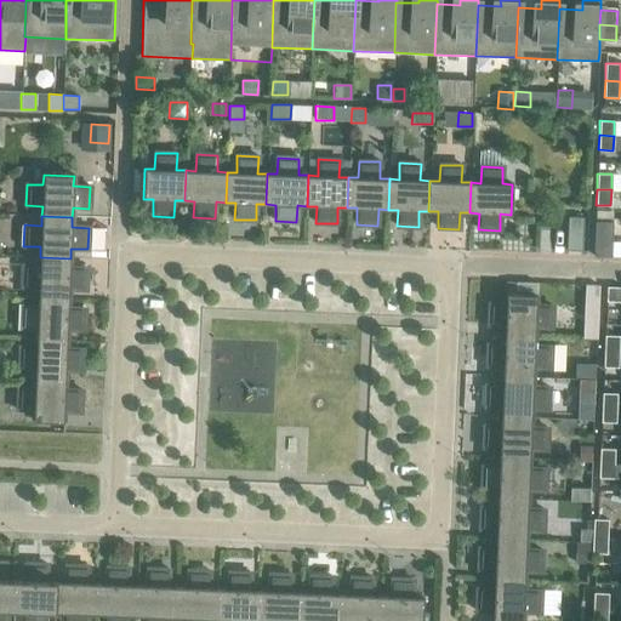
[(584,217),(569,217),(568,249),(582,249),(584,217)]
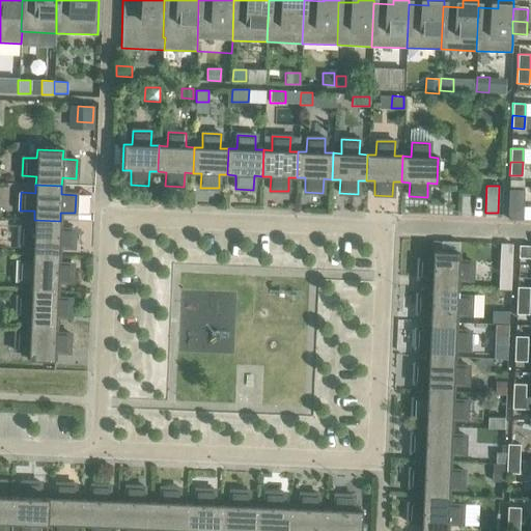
[(508,206),(523,207),(524,191),(509,190),(508,206)]
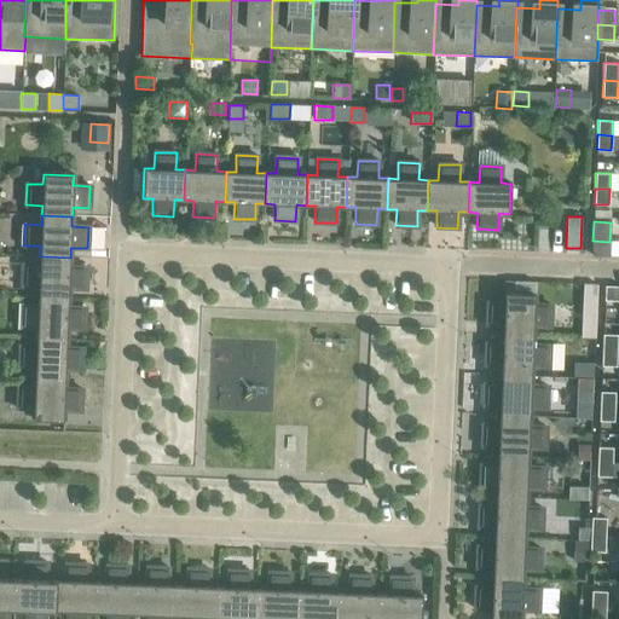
[(593,241),(591,255),(609,256),(609,242),(593,241)]
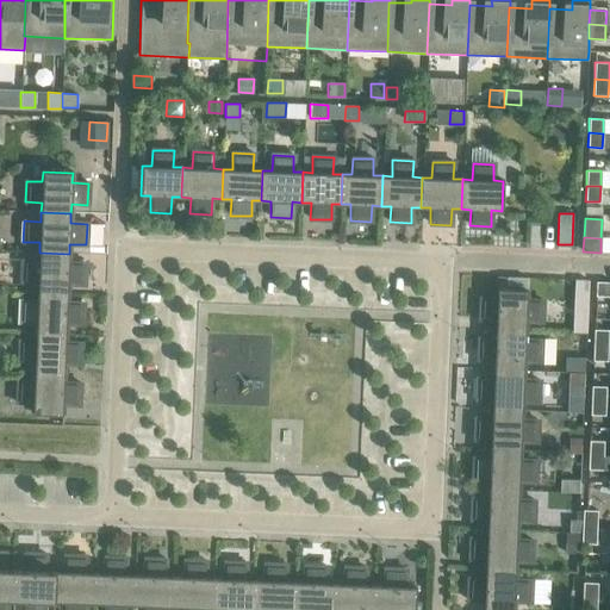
[(38,282),(37,292),(67,293),(68,284),(83,285),(85,263),(69,263),(69,254),(39,253),(38,262),(23,261),(22,282),(38,282)]
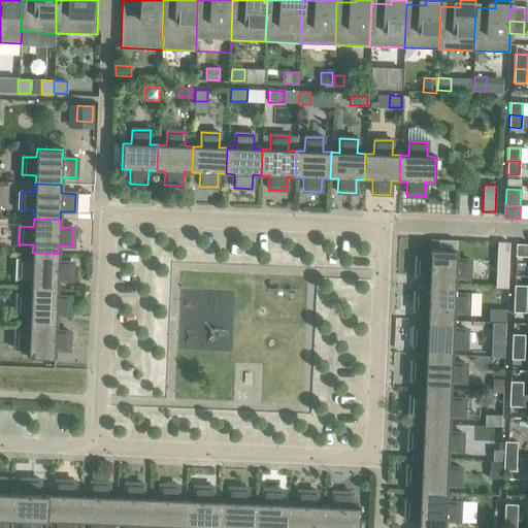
[(515,256),(516,257),(527,257),(527,243),(516,243),(515,256)]
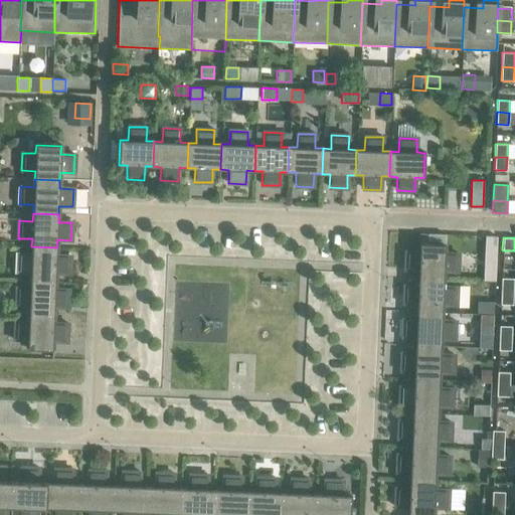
[(418,270),(418,278),(444,279),(444,271),(458,272),(458,253),(445,253),(445,244),(419,243),(419,252),(405,251),(404,270),(418,270)]
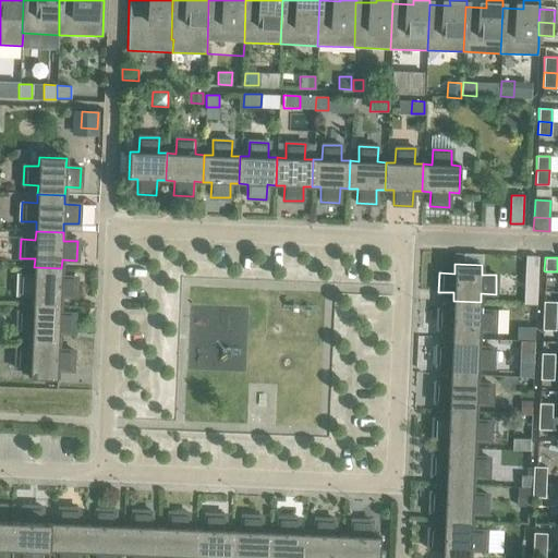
[(33,295),(33,304),(60,305),(60,296),(75,296),(76,278),(61,277),(61,268),(34,267),(34,276),(19,275),(19,294),(33,295)]
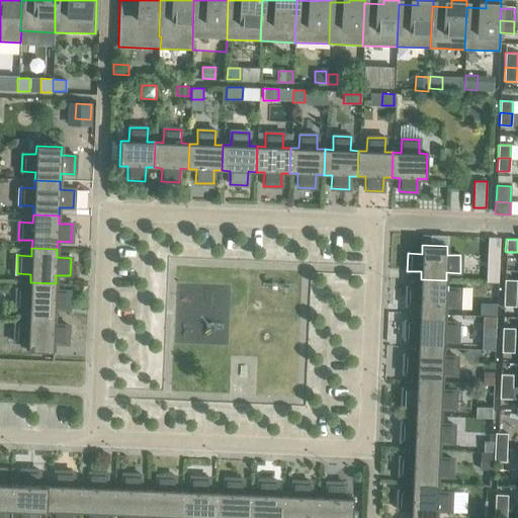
[(420,306),(419,314),(444,315),(445,307),(458,308),(459,289),(445,288),(446,280),(421,279),(420,287),(407,287),(406,305),(420,306)]
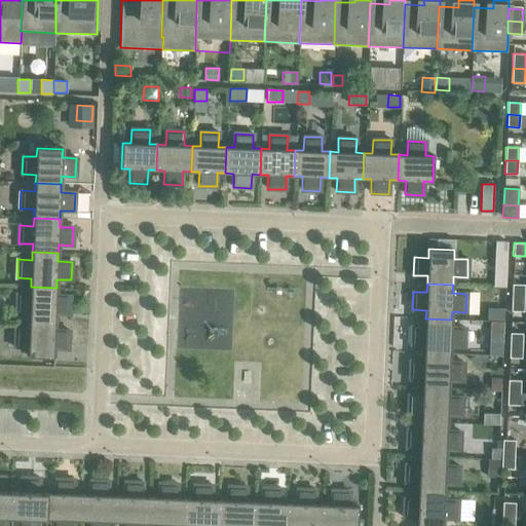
[(512,284),(511,298),(523,298),(524,285),(512,284)]
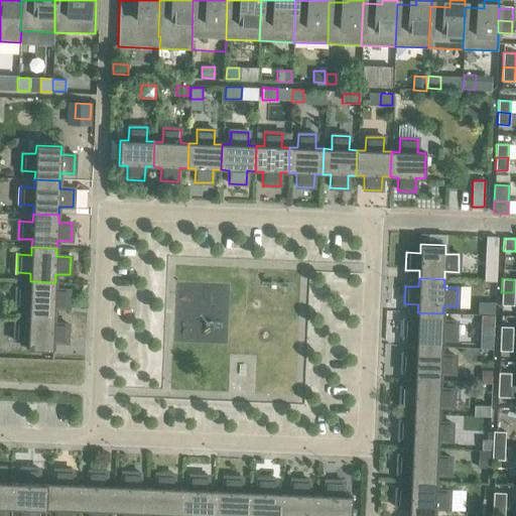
[(29,306),(28,314),(54,315),(54,307),(69,308),(69,290),(55,290),(55,282),(30,281),(30,289),(16,288),(15,306),(29,306)]
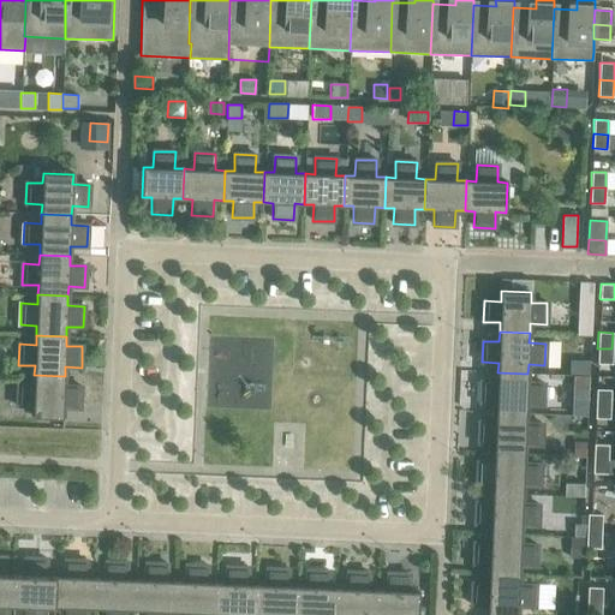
[(611,348),(597,348),(597,364),(611,364),(611,348)]
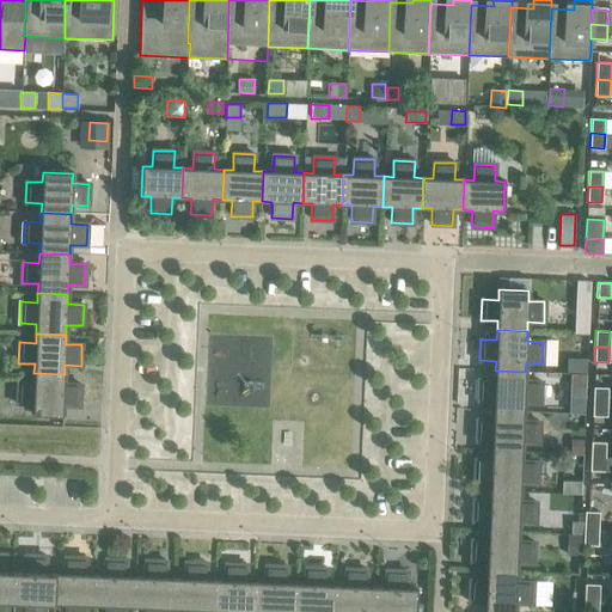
[(567,357),(567,373),(586,373),(587,359),(567,357)]
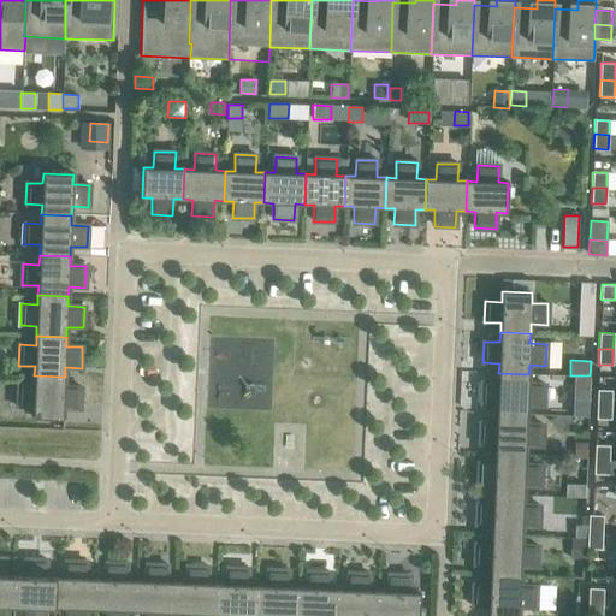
[(497,404),(497,413),(527,415),(527,406),(544,406),(544,385),(528,384),(528,374),(498,373),(498,383),(481,381),(480,403),(497,404)]
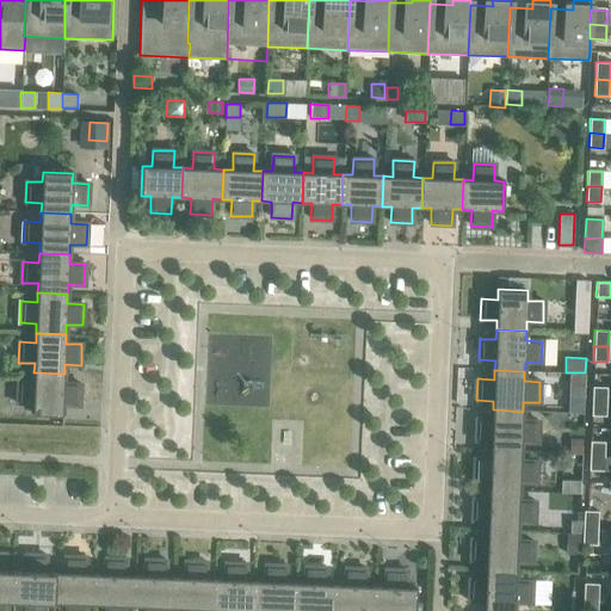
[(65,374),(34,372),(34,382),(18,382),(17,402),(34,403),(32,414),(62,415),(63,405),(79,406),(80,384),(63,383),(65,374)]
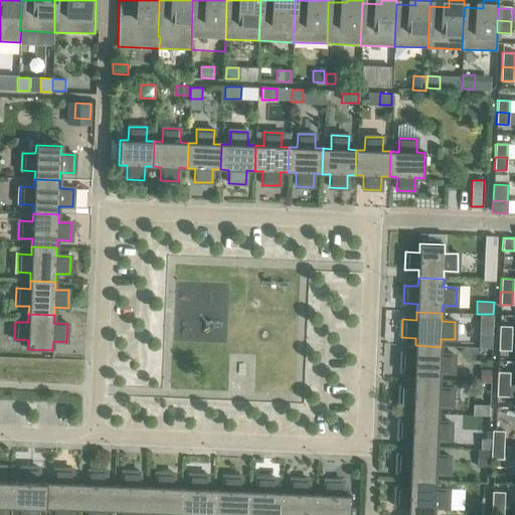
[(499,326),(499,338),(511,339),(511,327),(499,326)]
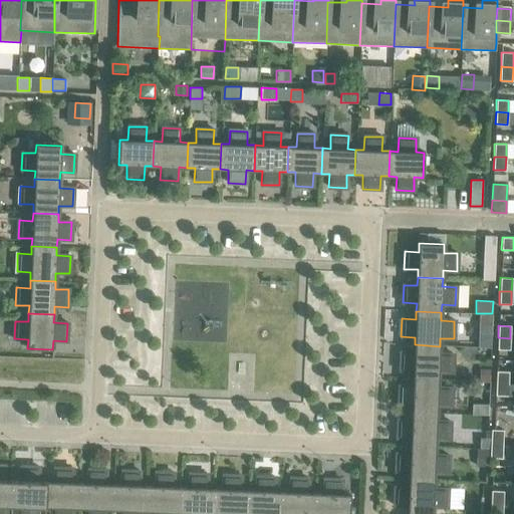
[(479,332),(478,346),(490,347),(491,333),(479,332)]
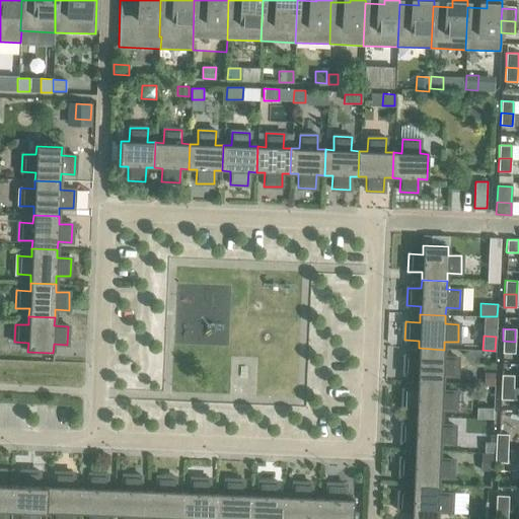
[(515,342),(503,341),(502,353),(514,354),(515,342)]
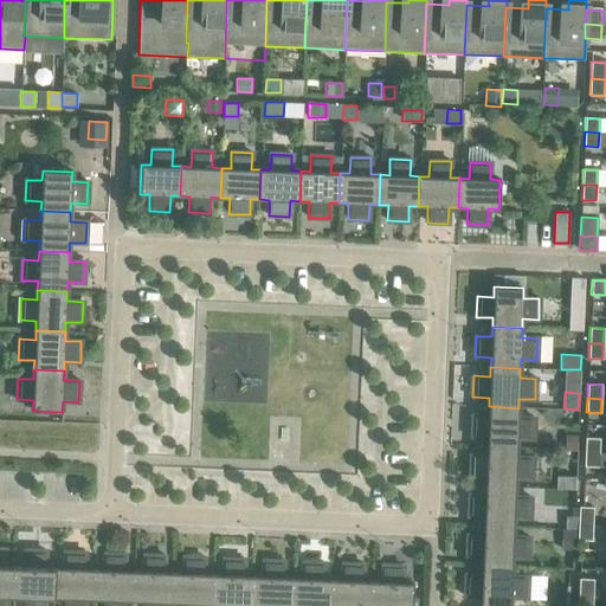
[(488,437),(487,446),(516,447),(517,438),(533,439),(534,418),(517,418),(519,408),(489,406),(489,417),(472,416),(471,437),(488,437)]
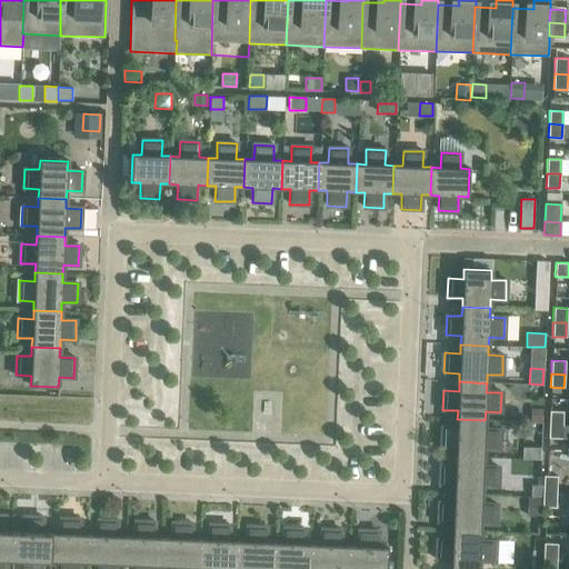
[(530,409),(530,422),(542,422),(542,409),(530,409)]
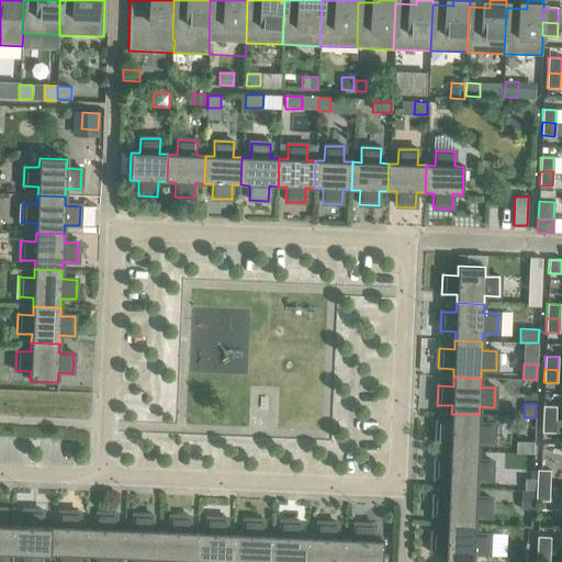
[(542,406),(542,419),(555,419),(555,406),(542,406)]
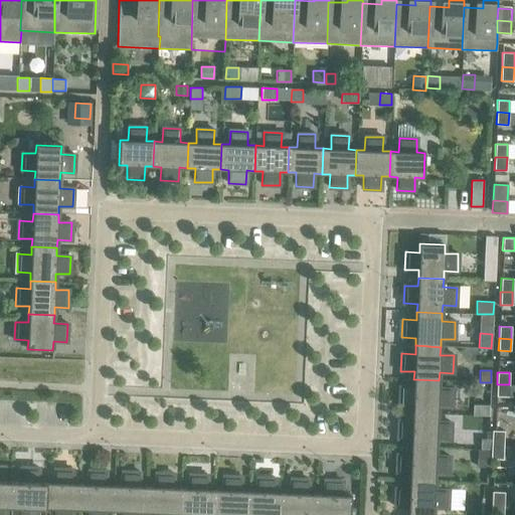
[(412,405),(412,413),(438,414),(438,406),(452,406),(453,389),(439,388),(439,380),(413,379),(413,387),(399,386),(399,404),(412,405)]
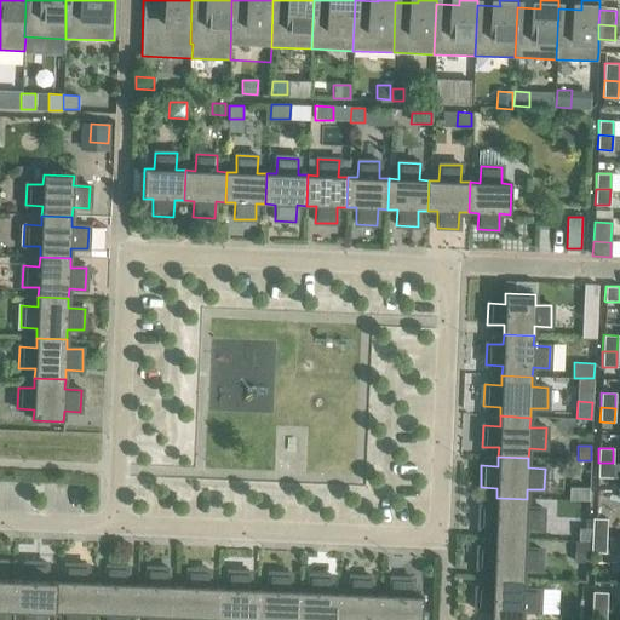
[(613,463),(598,463),(597,477),(612,478),(613,463)]
